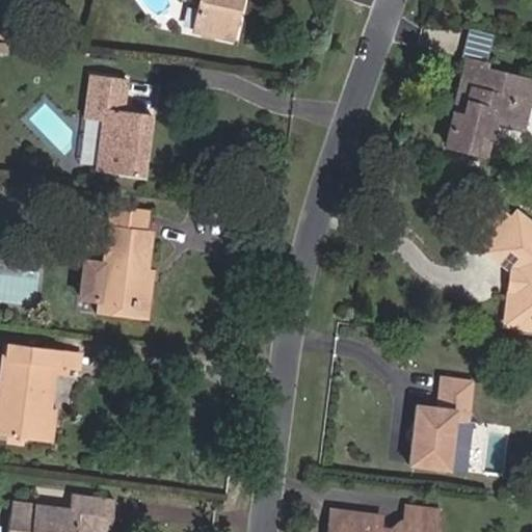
[(198,0),(200,0),(193,30),(230,38),(234,21),(231,17),(232,11),(237,8),(238,0),(198,0)]
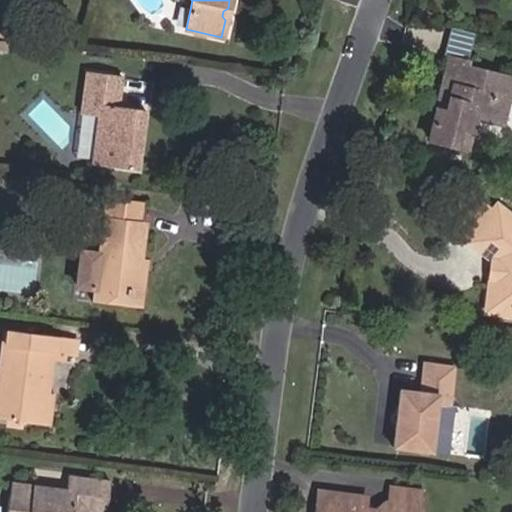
[(434,110),(427,139),(456,146),(461,128),(473,132),(477,118),(502,125),(508,101),(511,101),(511,76),(468,65),(469,61),(448,55),(439,90),(448,92),(442,112),(434,110)]
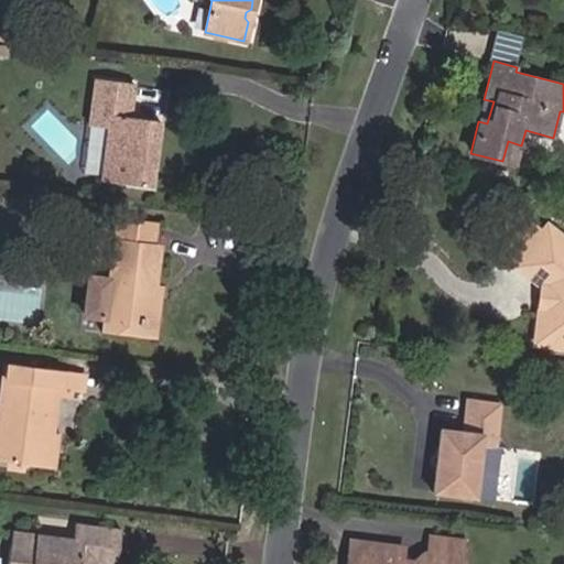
[(108,127),(147,131),(148,120),(130,118),(134,85),(94,79),(88,123),(108,127)]
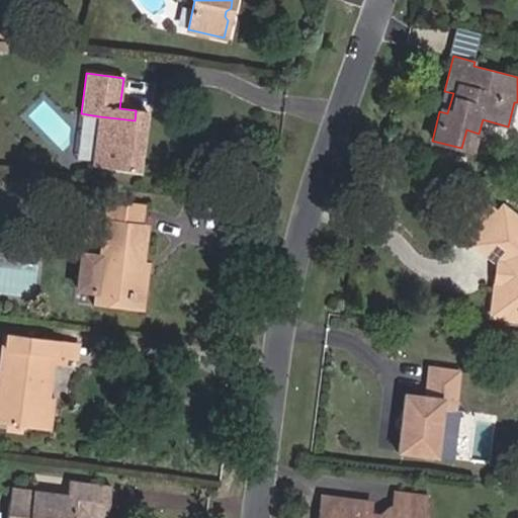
[(444,91),(439,111),(447,113),(453,93),(444,91)]
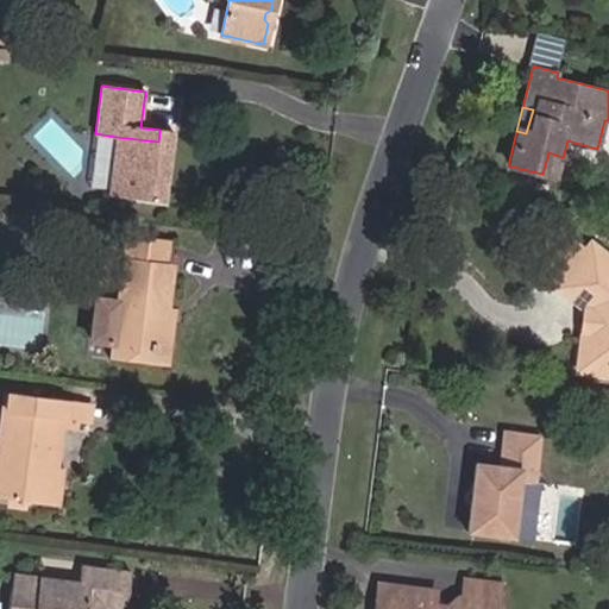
[(162,201),(171,131),(159,130),(158,142),(154,200),(162,201)]
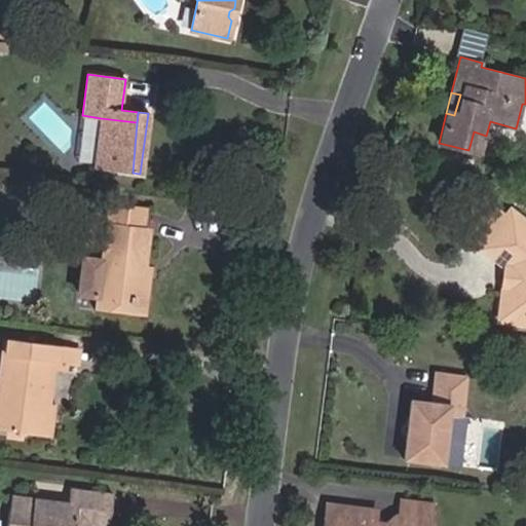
[(101,119),(94,167),(133,173),(137,122),(101,119)]
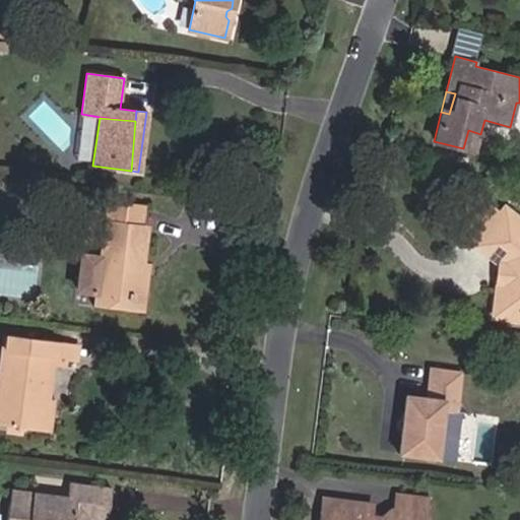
[(463,148),(475,152),(480,134),(468,130),(463,148)]
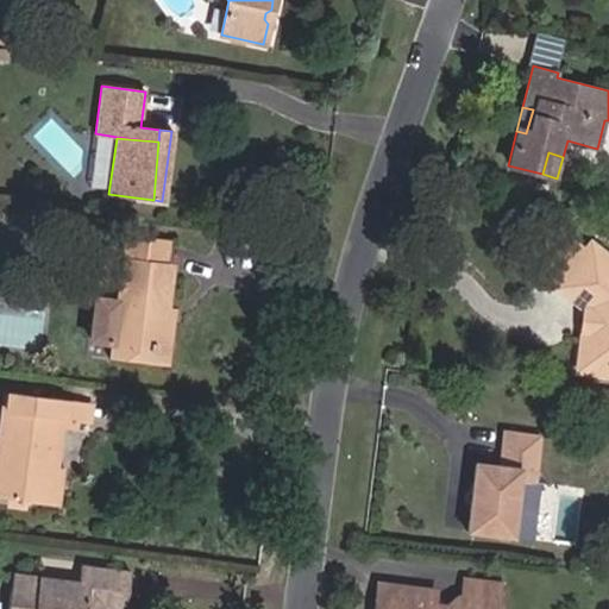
[(88,234),(90,218),(71,215),(69,232),(88,234)]
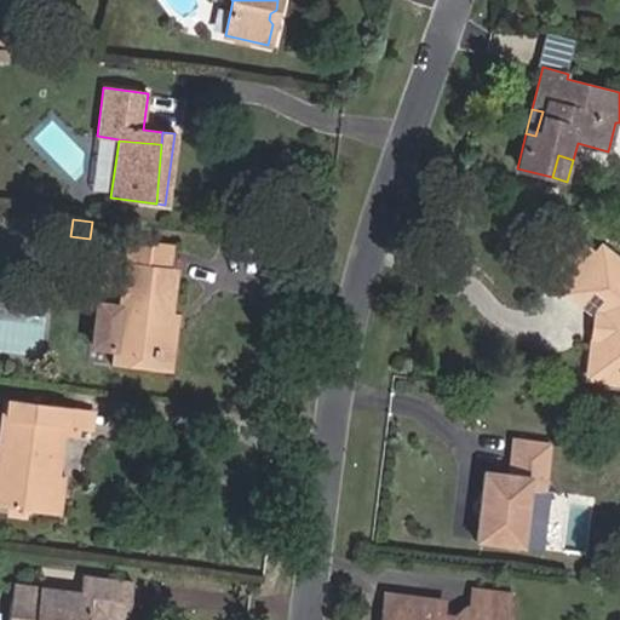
[(160,372),(168,315),(174,273),(167,271),(171,248),(130,242),(120,308),(98,305),(92,346),(113,350),(110,365),(160,372)]
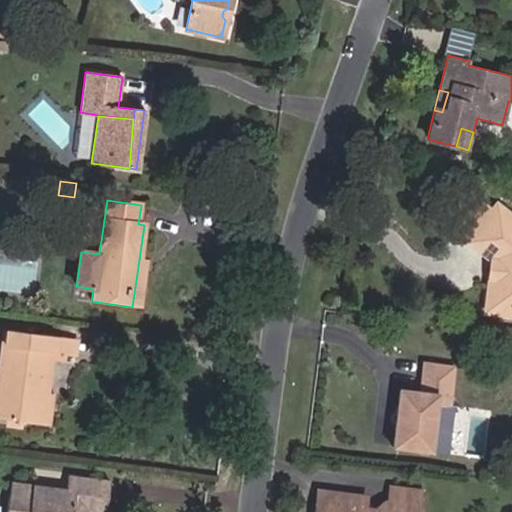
[(511,217),(496,204),(468,240),(493,260),(496,266),(501,268),(499,275),(496,275),(490,279),(487,307),(489,312),(503,314),(511,308),(511,310),(511,217)]
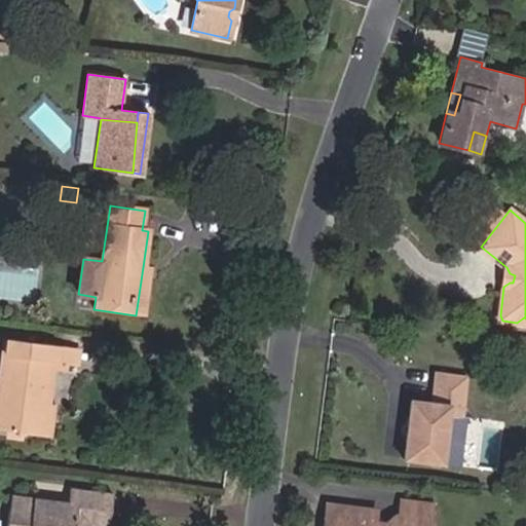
[(136,315),(143,317),(150,269),(143,267),(136,315)]
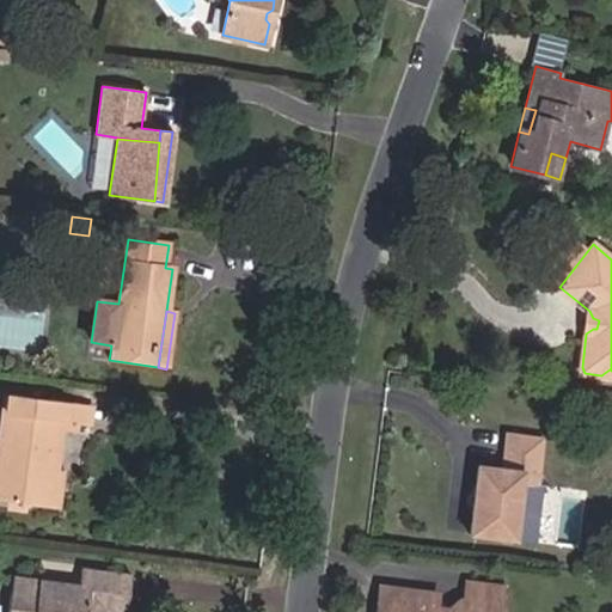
[(589,311),(586,334),(593,329),(597,329),(599,320),(593,318),(589,311)]
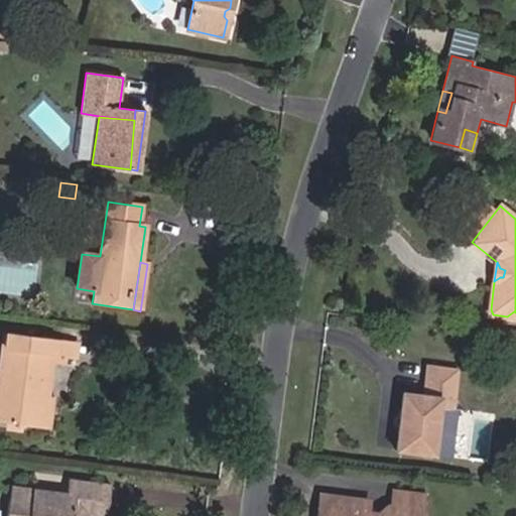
[(0,394),(0,421),(37,426),(41,396),(46,355),(74,358),(76,342),(24,336),(8,334),(0,394)]
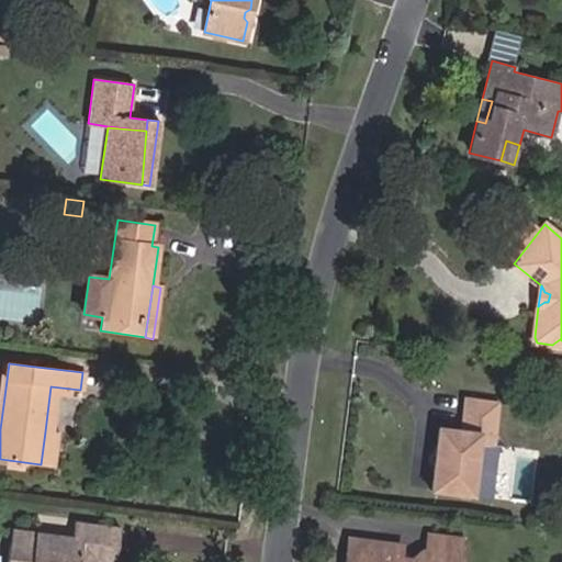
[(438,459),(437,465),(434,465),(430,490),(474,496),(483,434),(495,436),(499,403),(465,397),(461,430),(439,427),(435,459),(438,459)]
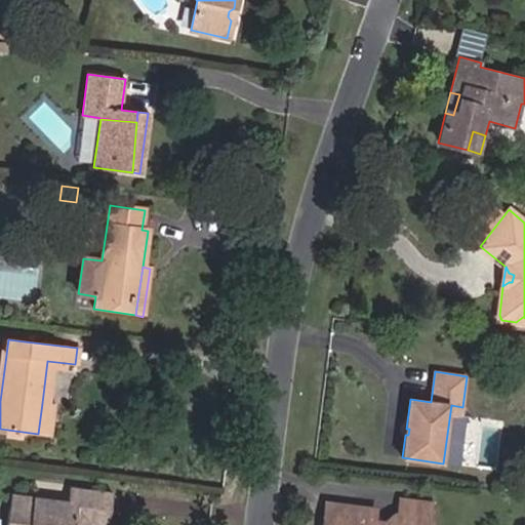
[(45,435),(49,404),(42,403),(38,434),(45,435)]
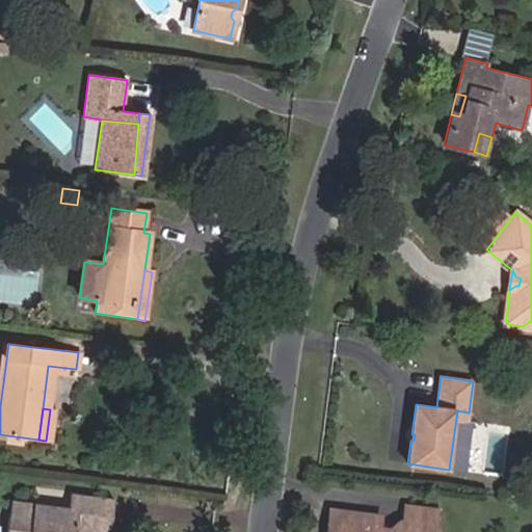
[(87,531),(88,527),(102,529),(105,499),(72,495),(70,509),(14,503),(8,531),(87,531)]
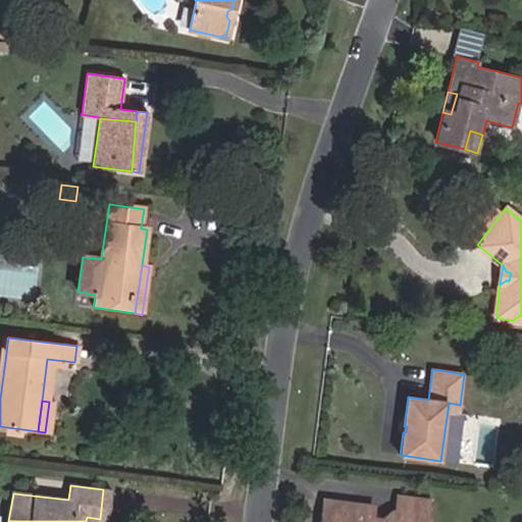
[(107,519),(111,490),(103,489),(100,519),(107,519)]
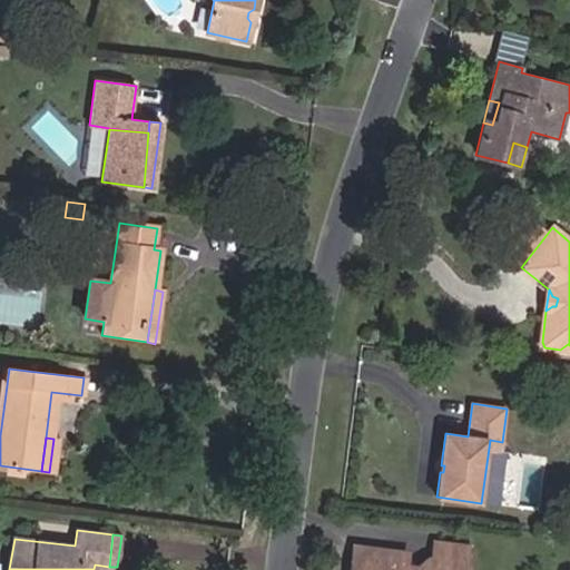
[(452,544),(435,542),(433,557),(450,559),(452,544)]
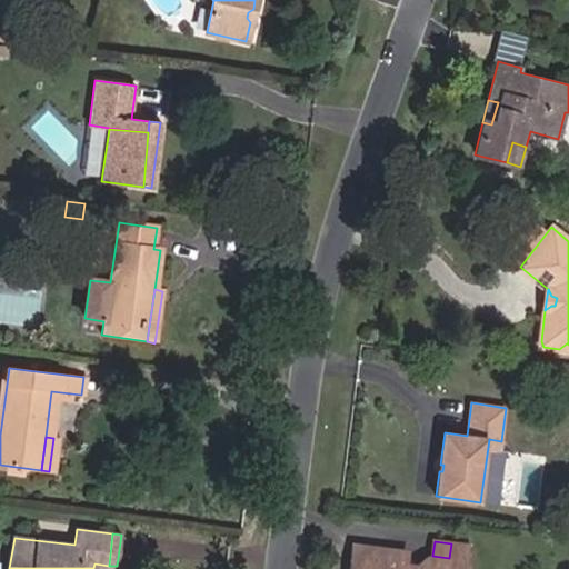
[(451,543),(449,558),(432,556),(430,556),(417,566),(407,565),(409,552),(353,546),(350,568),(467,568),(468,563),(466,563),(469,546),(451,543)]
